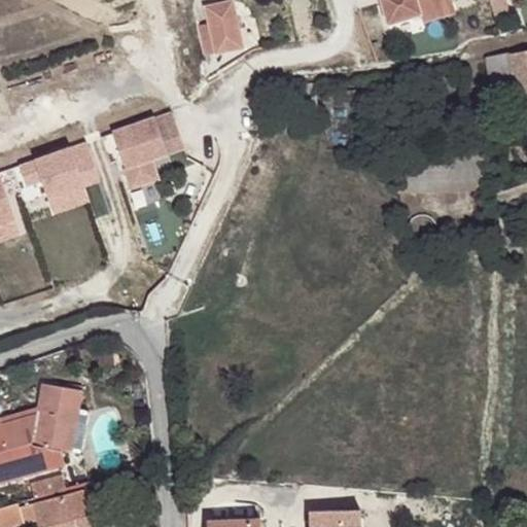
[(383,0),(391,27),(423,18),(422,14),(456,5),(454,0),(383,0)]
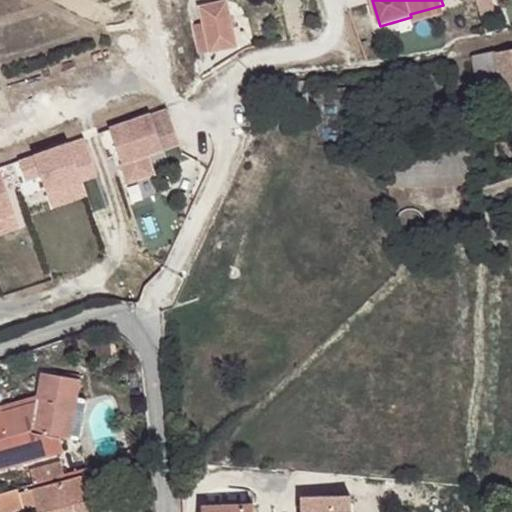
[(227,3),(203,7),(212,53),(237,47),(227,3)]
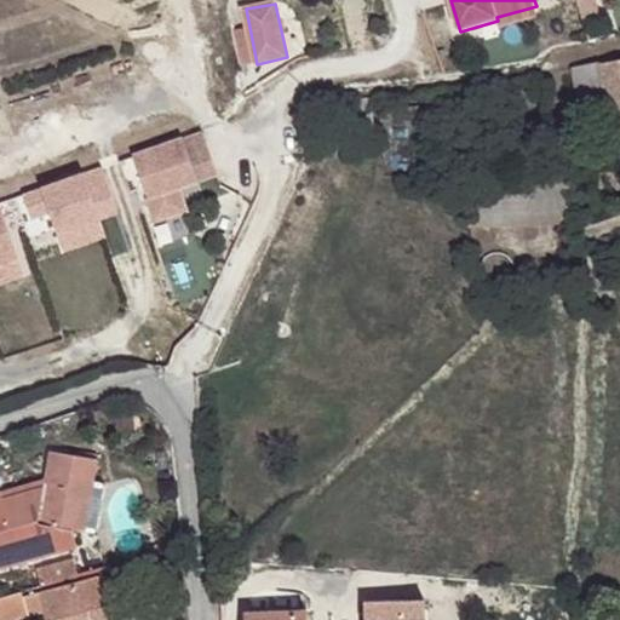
[(497,17),(498,21),(500,29),(539,18),(537,6),(497,17)]
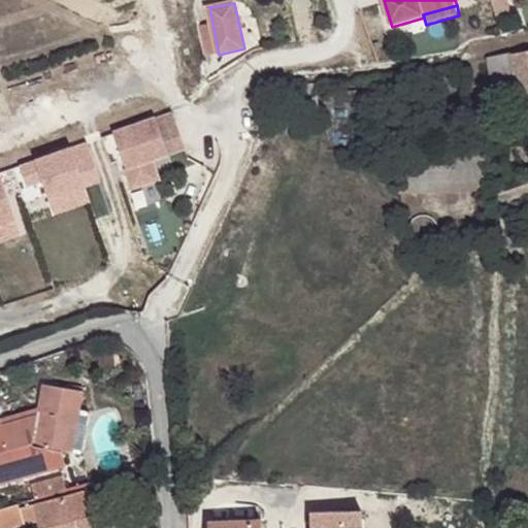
[(516,81),(519,98),(527,95),(527,50),(512,54),(488,58),(492,86),(505,84),(516,81)]
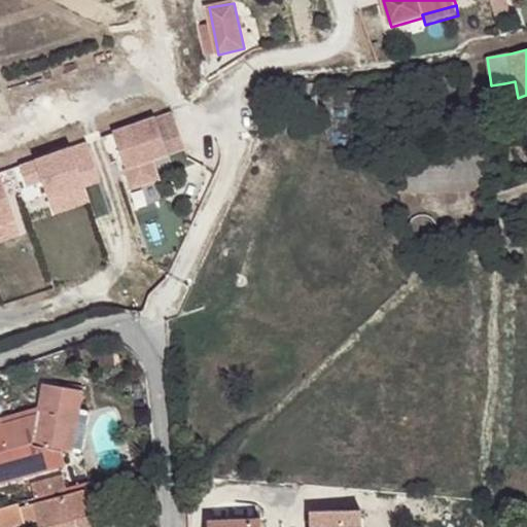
[(174,113),(115,134),(133,187),(159,178),(152,161),(186,148),(174,113)]
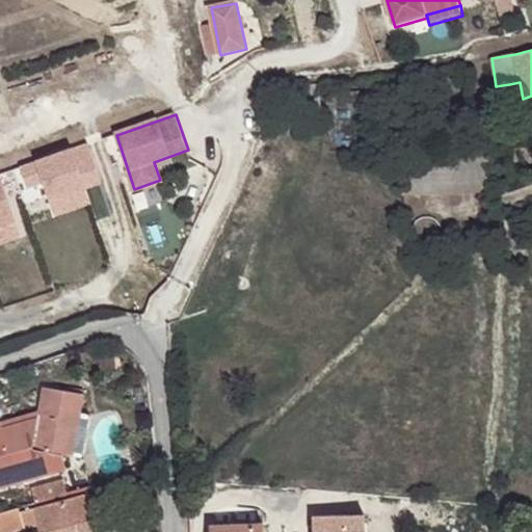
[(0,182),(0,225),(14,221),(0,182)]
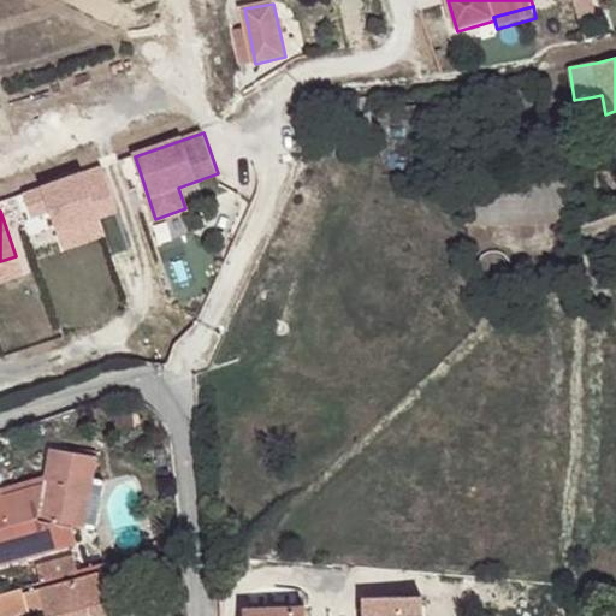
[(16,256),(0,261),(0,277),(21,271),(16,256)]
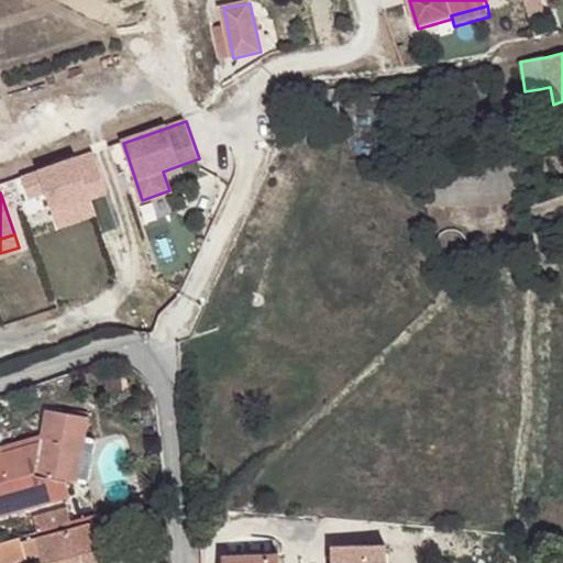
[(0,448),(0,516),(67,497),(65,481),(76,483),(88,417),(45,410),(41,437),(40,443),(1,454),(0,448)]
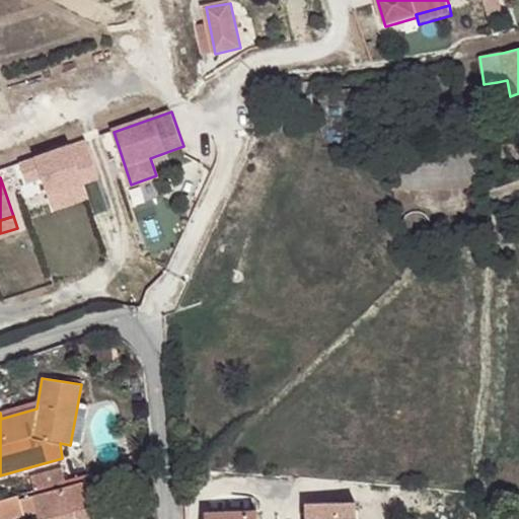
[(0,413),(1,419),(36,409),(38,402),(0,413)]
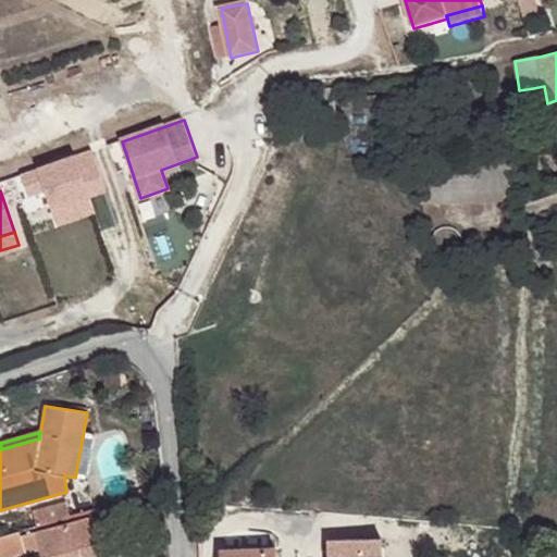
[(38,528),(71,519),(67,503),(34,512),(38,528)]
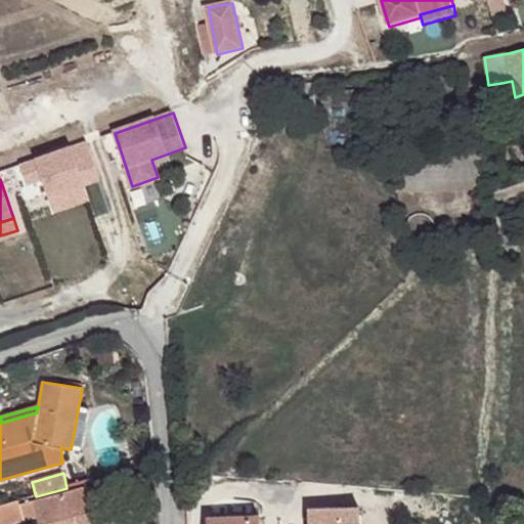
[(68,516),(70,523),(91,523),(82,487),(34,500),(35,501),(39,518),(40,523),(42,523),(68,516)]
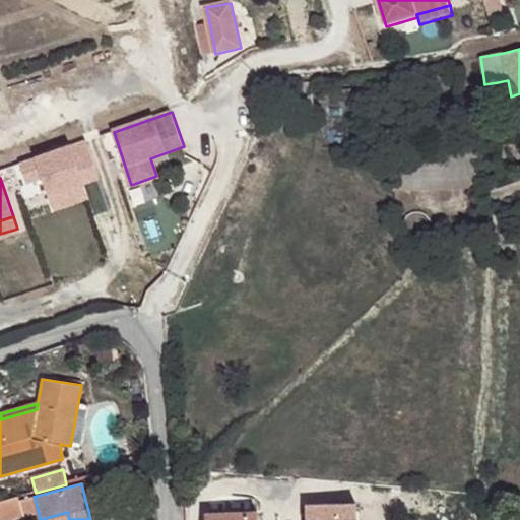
[(19,503),(17,498),(0,502),(0,514),(21,509),(19,503)]
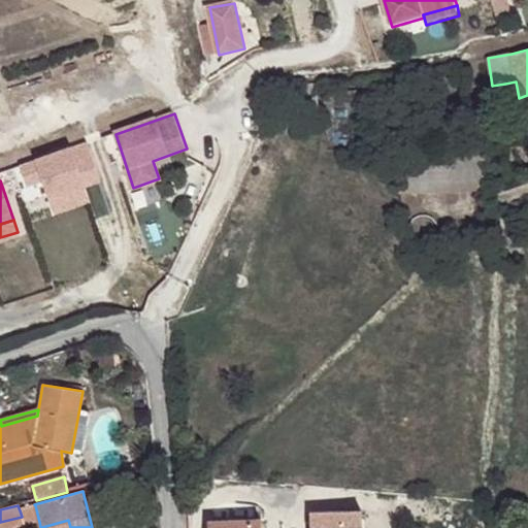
[(39,522),(35,505),(20,510),(22,517),(24,526),(39,522)]
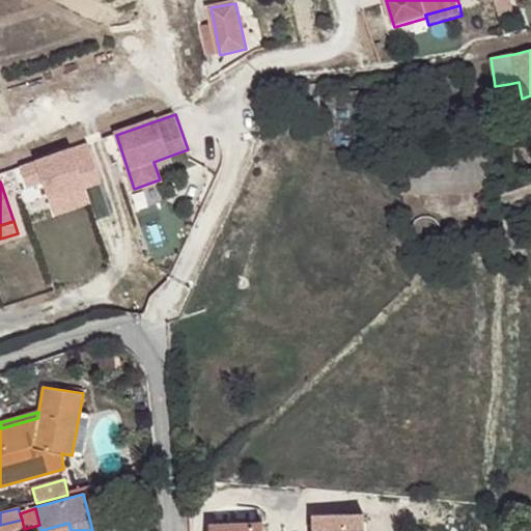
[(208,513),(208,526),(222,525),(222,513),(208,513)]
